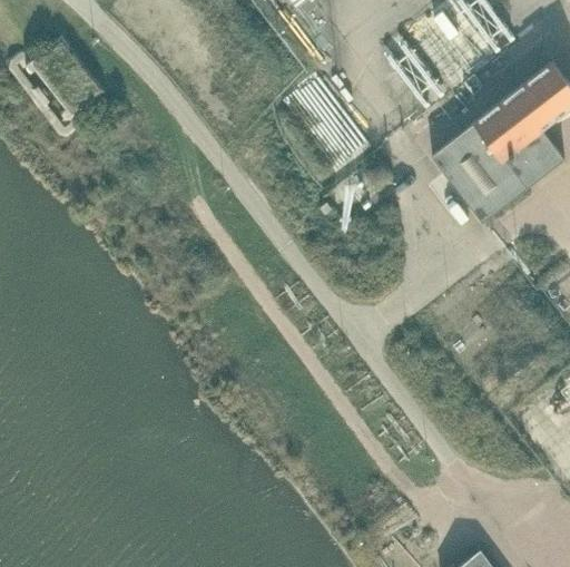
[(475,0),(416,0),(369,31),(410,96),(431,84),(433,87),(503,42),(475,0)]
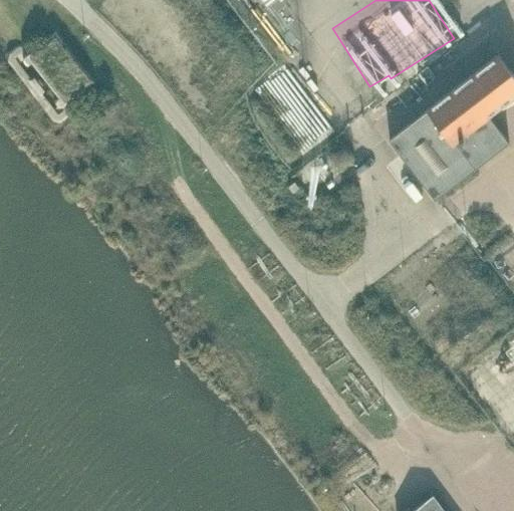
[(504,0),(501,3),(513,17),(513,2),(512,0),(504,0)]
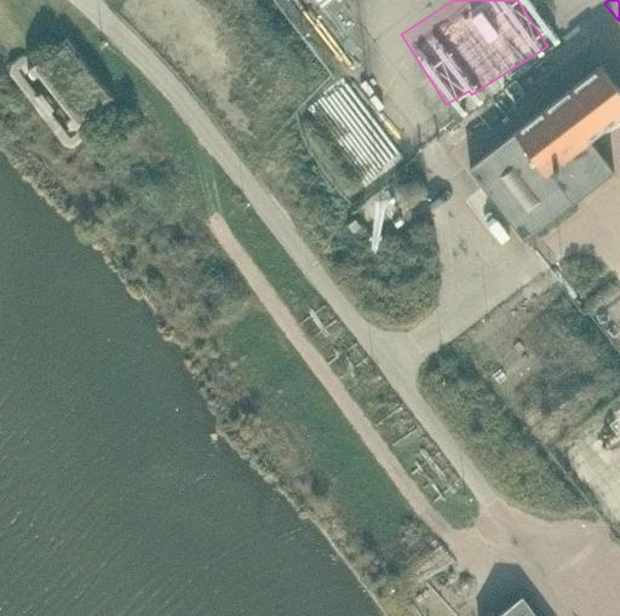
[(550,40),(557,52),(583,38),(574,26),(550,40)]
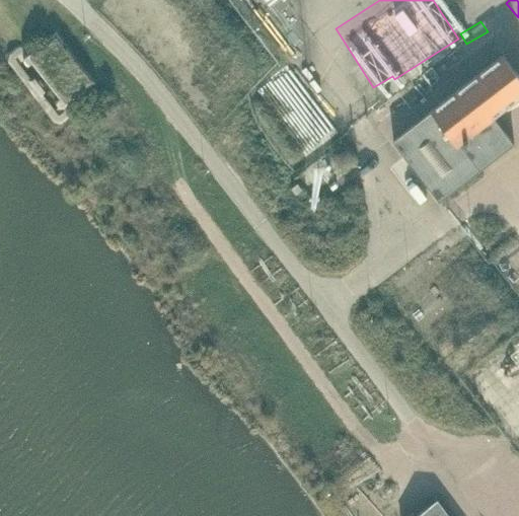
[(73,100),(94,84),(56,33),(35,50),(18,48),(4,58),(58,129),(71,119),(73,100)]
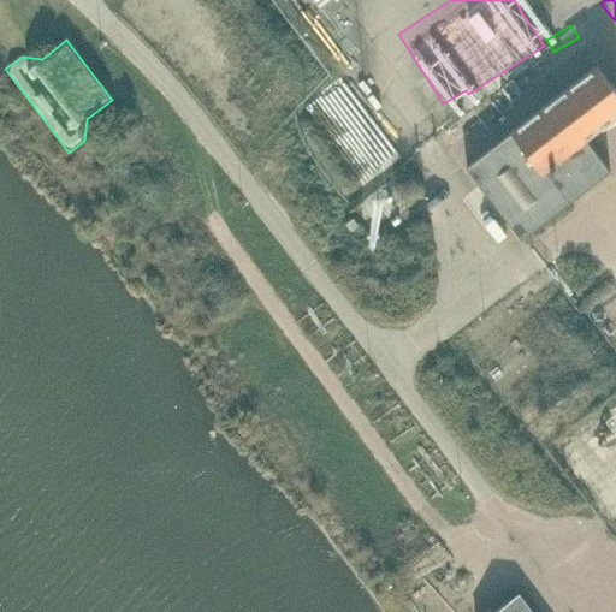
[(615,90),(597,66),(511,132),(513,135),(498,146),(467,170),(521,242),(610,173),(586,142),(615,118),(615,90)]
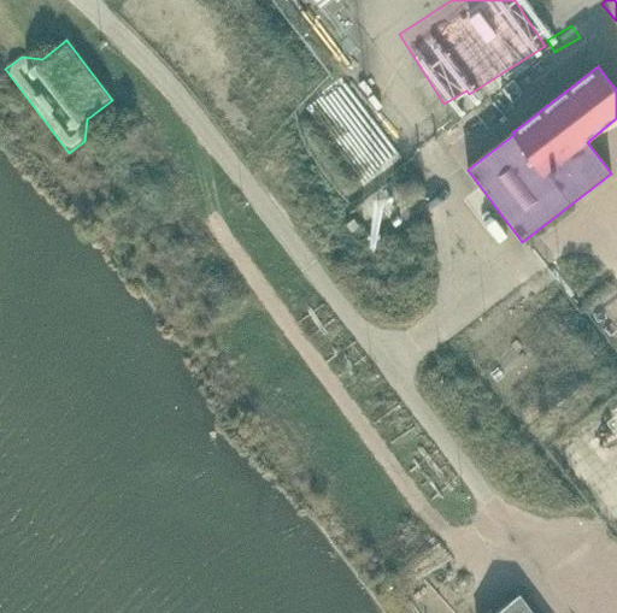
[(358,228),(353,222),(346,227),(351,234),(358,228)]
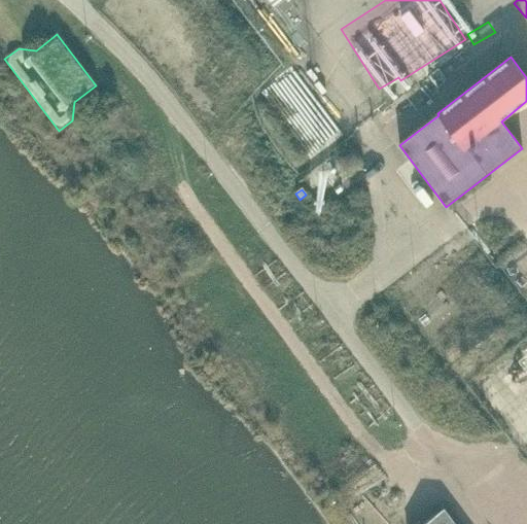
[(455,523),(444,510),(424,523),(455,523)]
